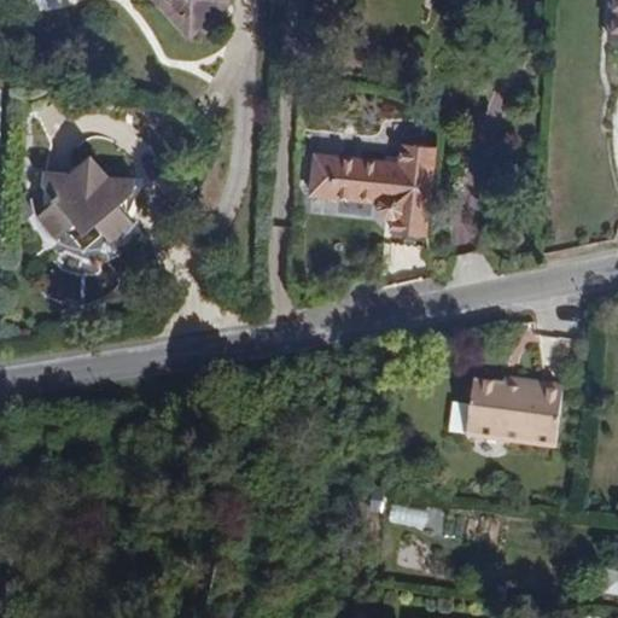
[(231,0),(158,0),(191,36),(231,0)]
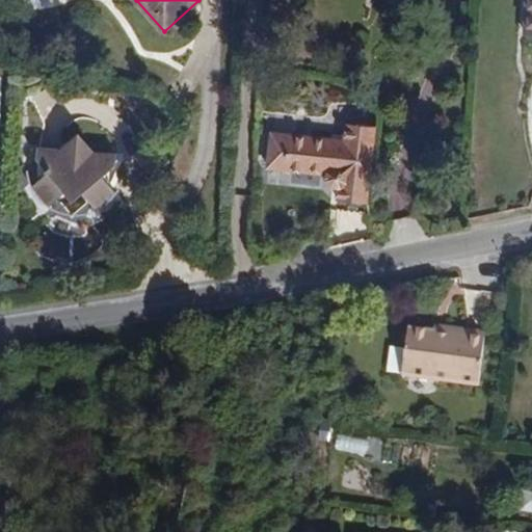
[(369,201),(377,124),(349,122),(347,139),(290,132),(286,164),(329,170),(328,178),(335,184),(341,186),(341,197),(369,201)]
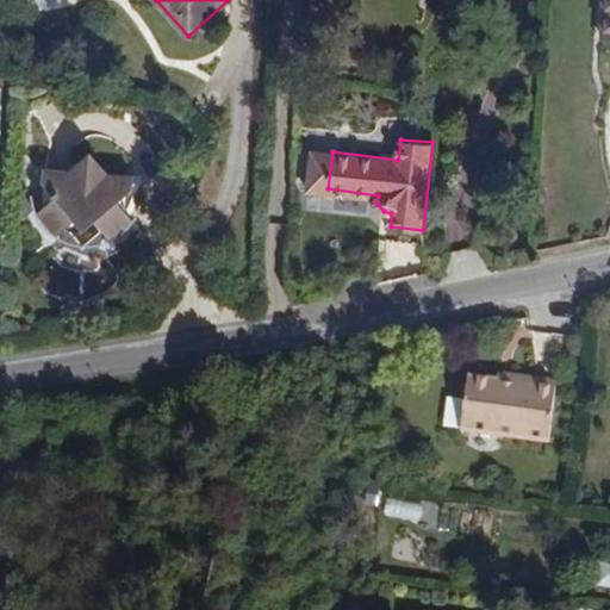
[(141,215),(123,195),(138,185),(139,172),(114,168),(97,149),(75,165),(50,165),(50,176),(63,191),(43,209),(48,219),(54,225),(62,230),(82,212),(91,223),(101,213),(119,234),(126,232),(131,230),(137,223),(141,215)]
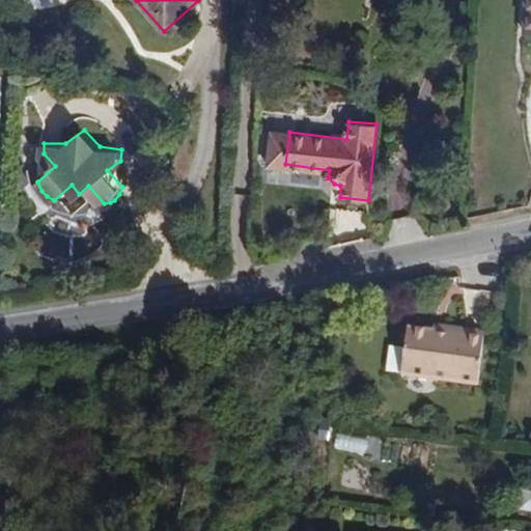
[(285,164),(289,132),(274,130),(270,162),(285,164)]
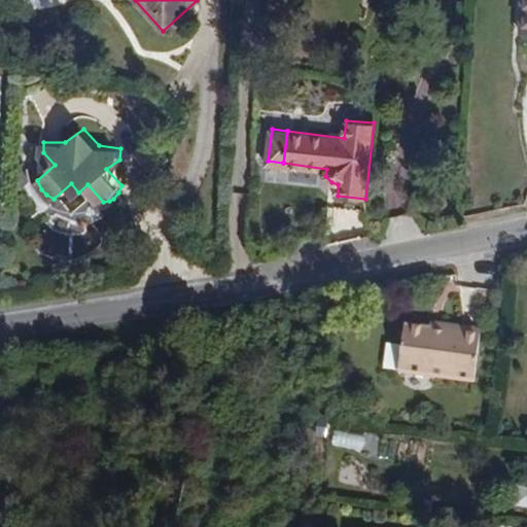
[(480,332),(481,327),(431,321),(431,327),(480,332)]
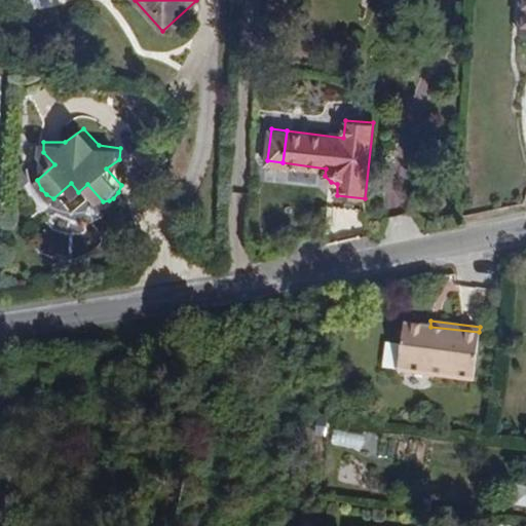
[(474,380),(479,332),(430,327),(405,323),(403,345),(387,343),(383,369),(474,380)]
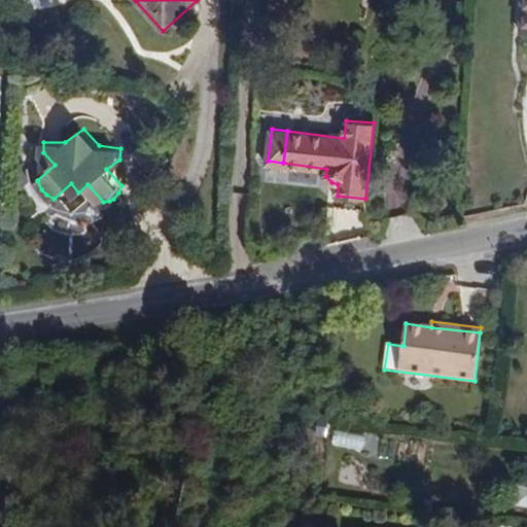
[(334,429),(330,444),(362,450),(365,435),(334,429)]
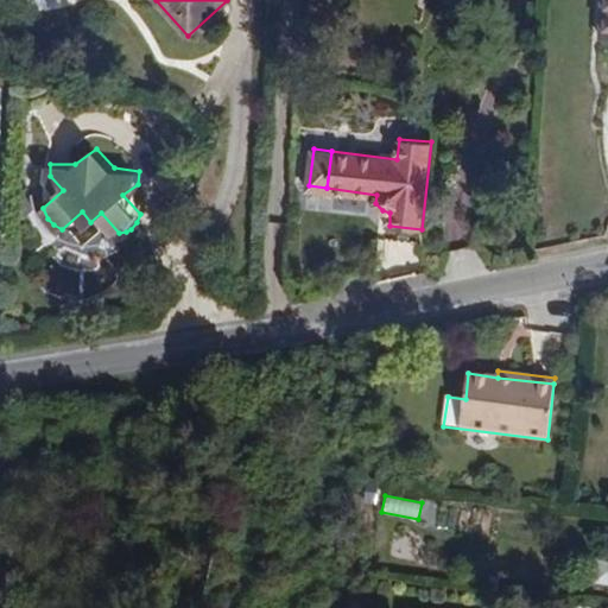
[(593,584),(607,586),(607,563),(596,562),(593,584)]
